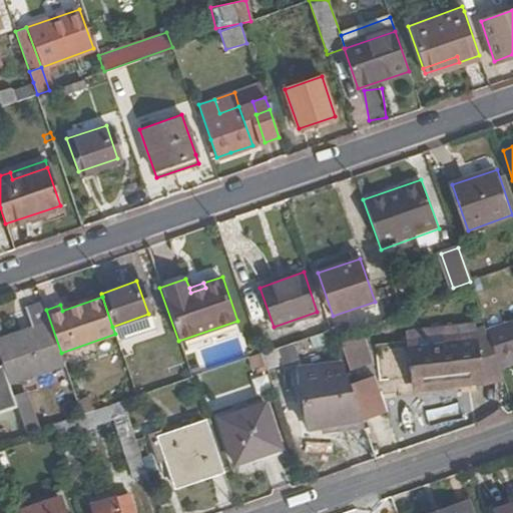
[(46,310),(44,305),(25,311),(32,330),(0,340),(0,358),(2,365),(9,385),(65,365),(61,353),(46,310)]
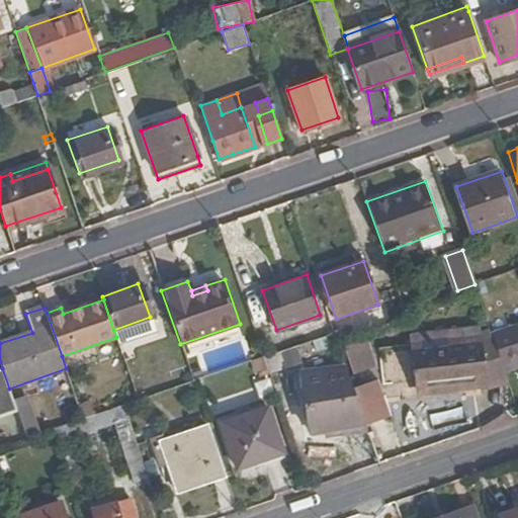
[(517,332),(516,327),(493,334),(495,341),(503,364),(517,358),(517,332)]
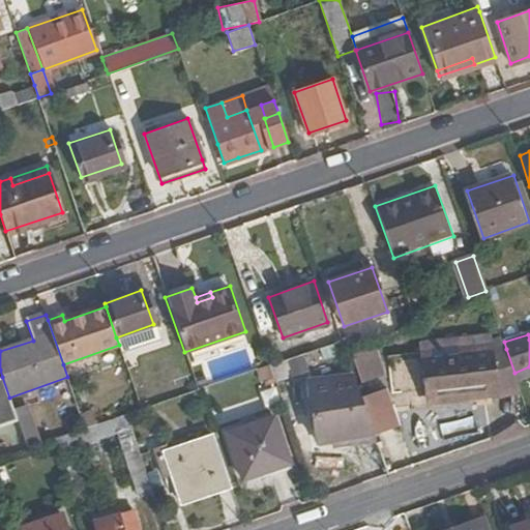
[(341,341),(286,360),(289,369),(326,355),(328,361),(346,355),(345,351),(341,341)]
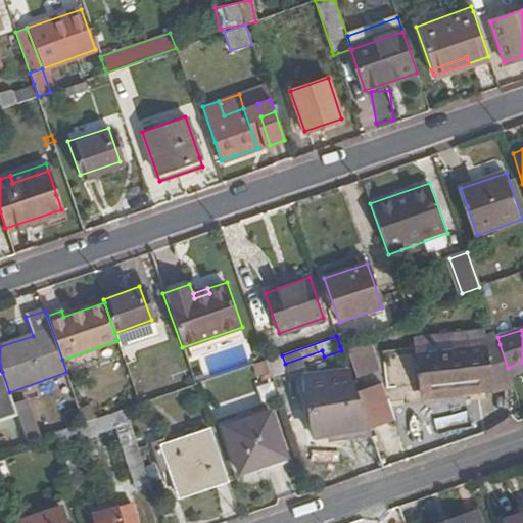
[(353,378),(379,369),(370,342),(344,350),(353,378)]
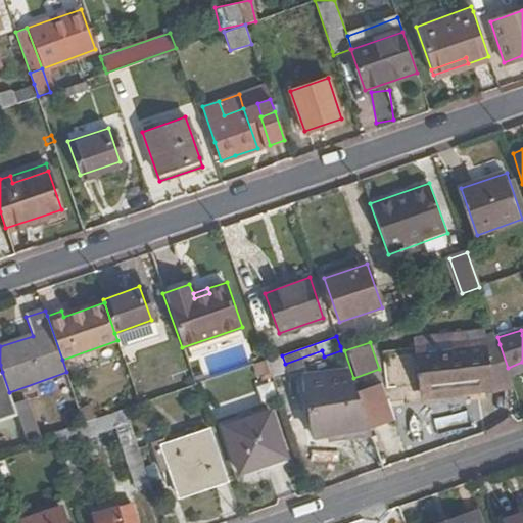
[(470,388),(515,388),(510,373),(508,368),(500,344),(466,344),(418,348),(421,386),(470,384),(470,388)]
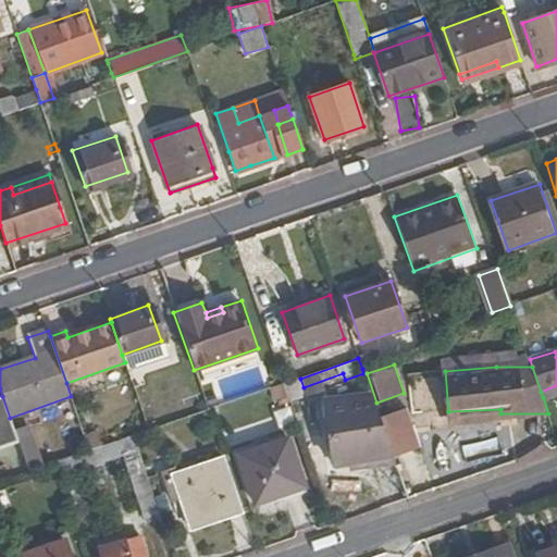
[(556,385),(541,392),(543,397),(556,392),(556,385)]
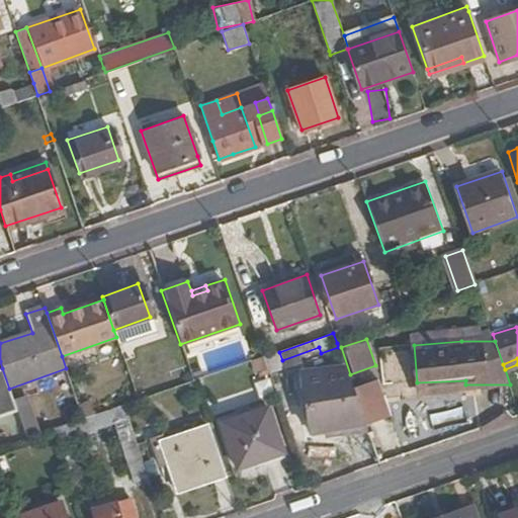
[(9,389),(2,368),(0,369),(0,418),(17,413),(9,389)]
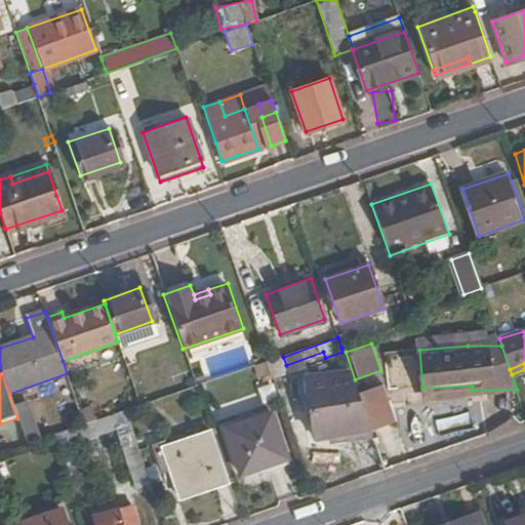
[(332,444),(373,440),(351,373),(309,377),(314,430),(331,429),(331,437),(332,444)]
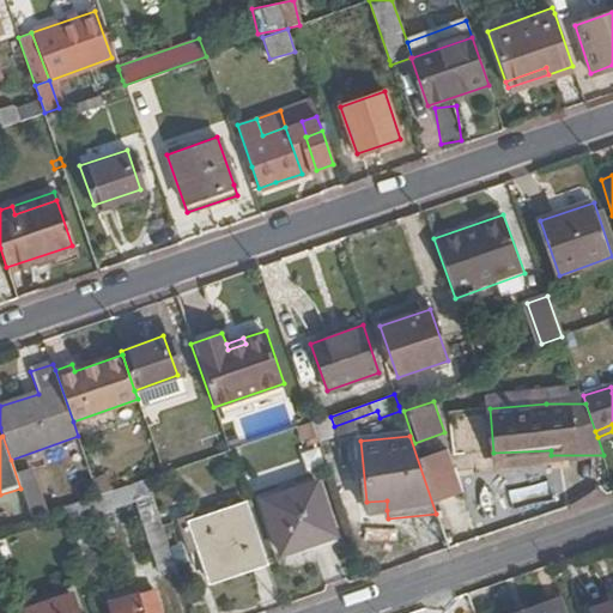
[(420,459),(438,501),(462,491),(444,449),(420,459)]
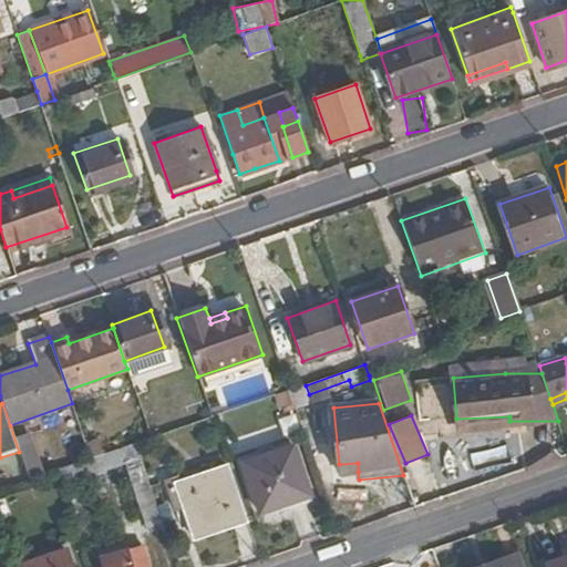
[(141,460),(135,443),(91,459),(59,470),(64,486),(141,460)]
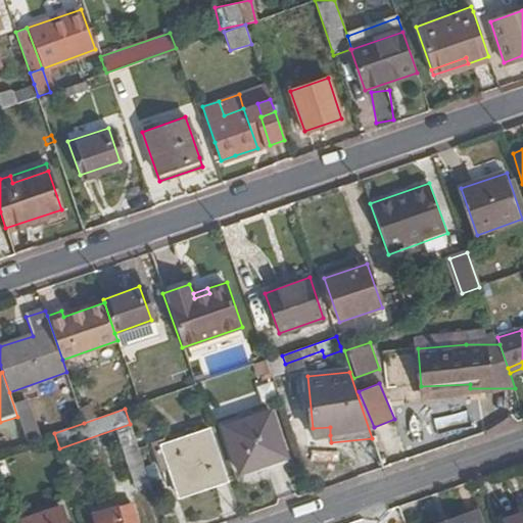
[(31,410),(18,414),(28,441),(40,437),(31,410)]
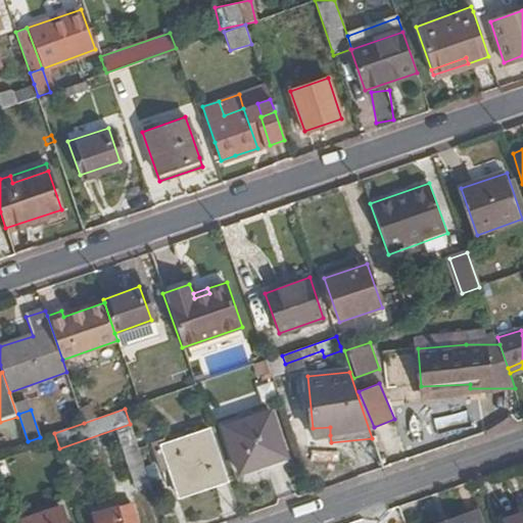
[(287,454),(272,410),(225,426),(242,474),(259,469),(258,463),(287,454)]
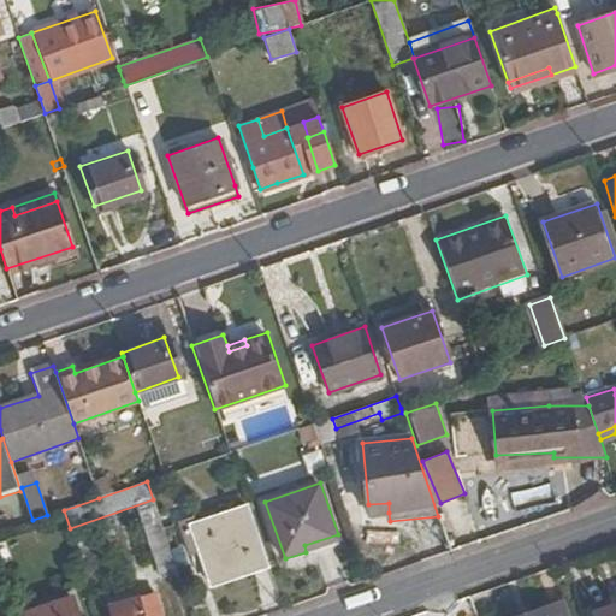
[(551,484),(514,492),(517,507),(555,497),(551,484)]
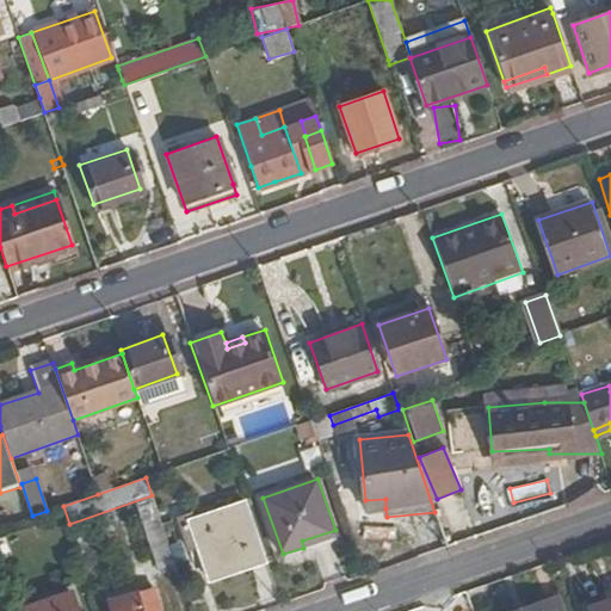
[(177,569),(153,499),(137,504),(161,575),(177,569)]
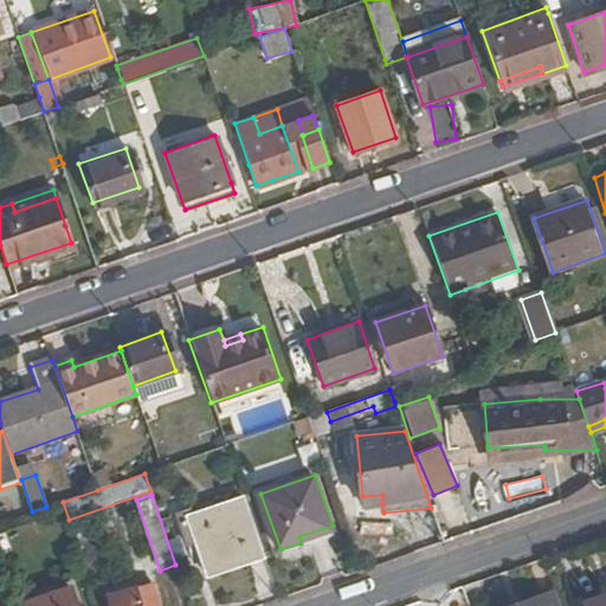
[(363,507),(382,504),(382,495),(362,496),(363,507)]
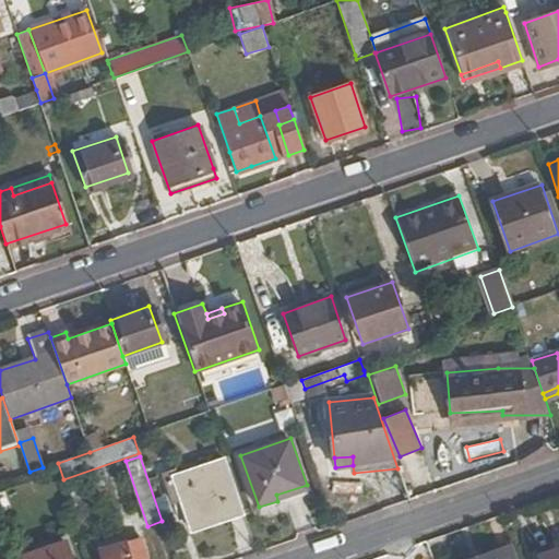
[(244,510),(226,461),(205,468),(203,464),(187,470),(189,475),(176,479),(173,472),(162,475),(171,502),(182,499),(192,528),(244,510)]
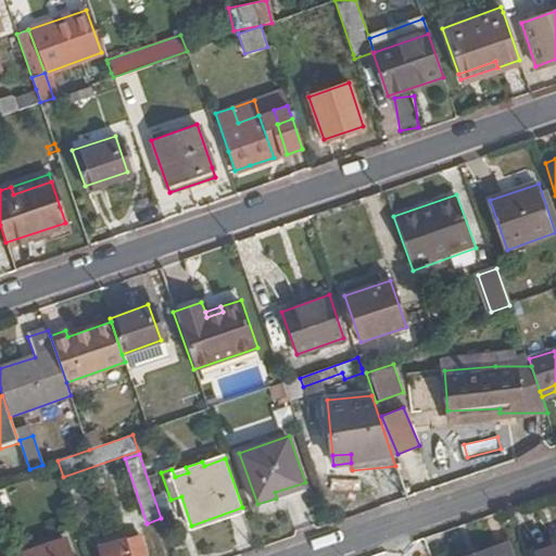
[(101,555),(143,555),(138,538),(100,551),(101,555)]
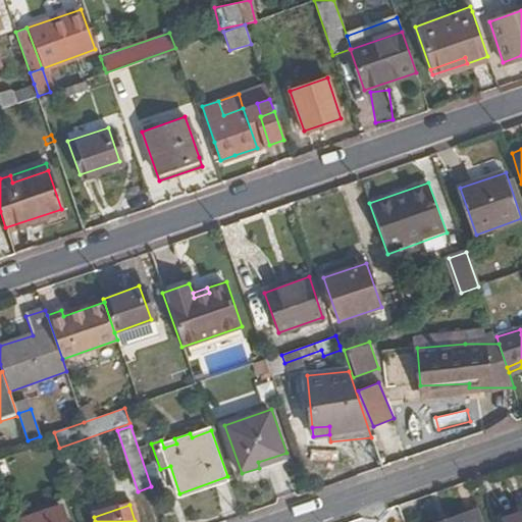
[(19,521),(64,521),(60,507),(19,521)]
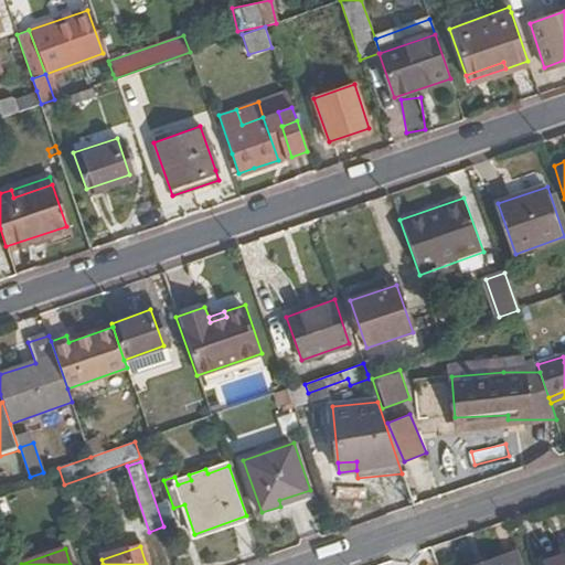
[(523,564),(519,552),(508,555),(511,564),(523,564)]
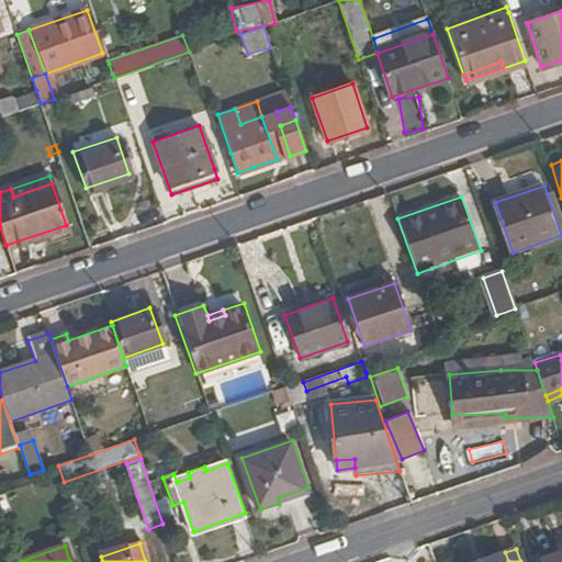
[(561,561),(561,551),(540,559),(540,561),(561,561)]
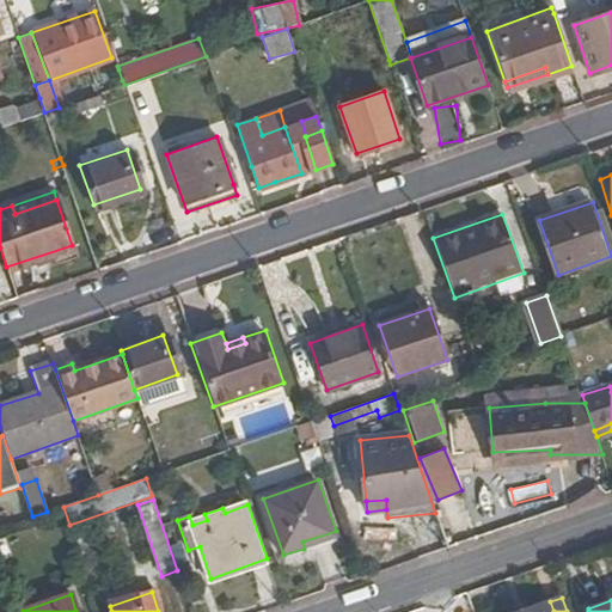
[(554,611),(550,601),(519,611),(554,611)]
